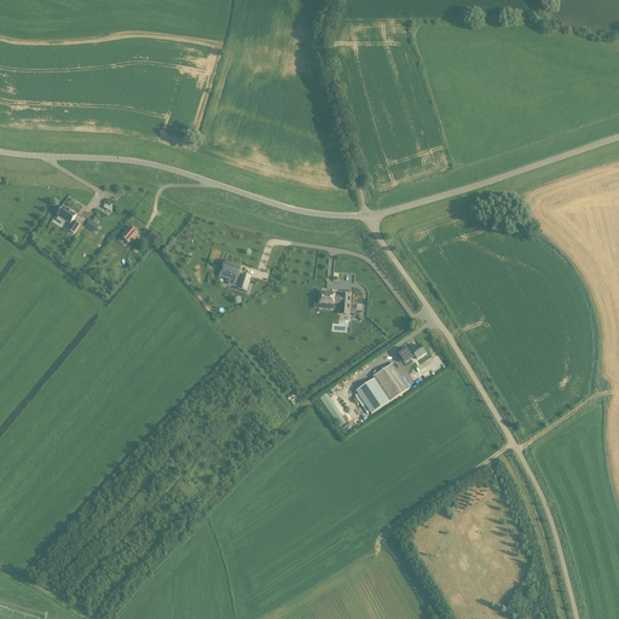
[(181,215),(186,204),(173,198),(168,209),(181,215)]
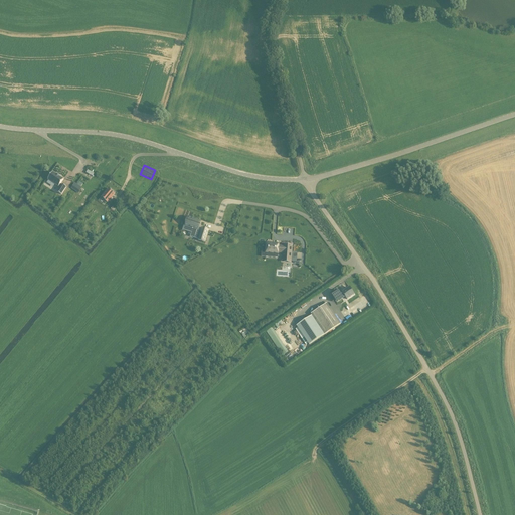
[(91,178),(94,173),(87,170),(84,175),(91,178)]
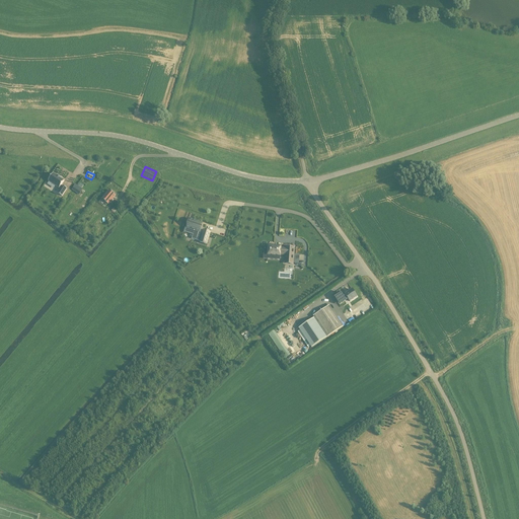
[(64,180),(53,173),(49,180),(61,189),(58,194),(62,197),(67,189),(63,186),(62,187),(61,186),(64,180)]
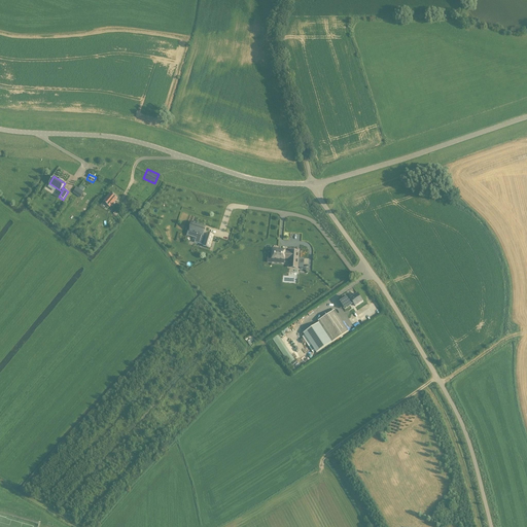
[(73,192),(80,198),(83,192),(76,187),(73,192)]
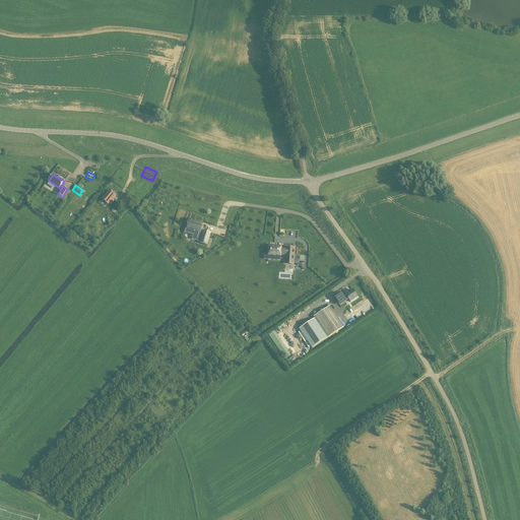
[(109,191),(102,199),(109,205),(116,196),(109,191)]
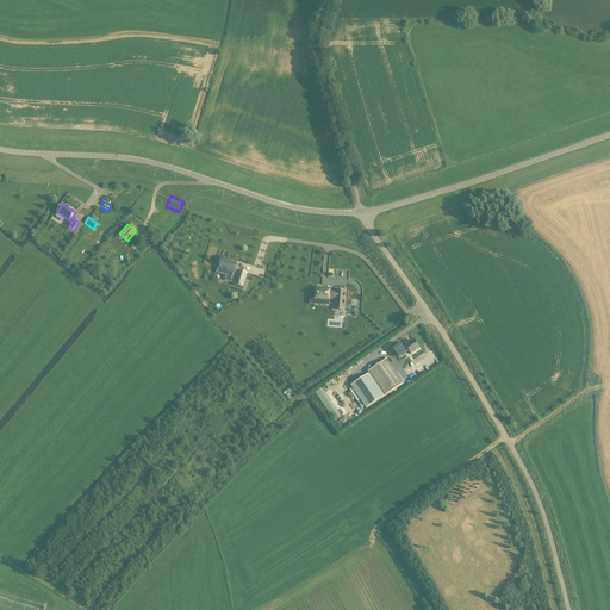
[(247,273),(238,271),(237,271),(235,269),(237,262),(224,257),(221,268),(234,273),(231,282),(235,284),(242,286),(247,273)]
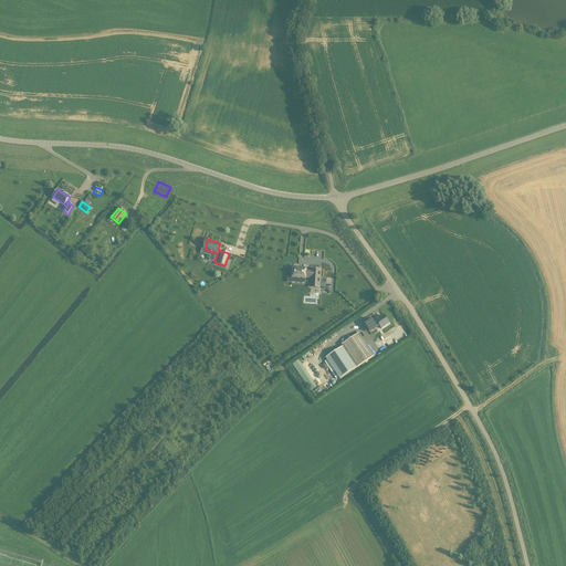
[(306,269),(293,269),(292,282),(305,283),(305,278),(312,278),(311,286),(320,287),(321,270),(312,270),(312,271),(306,270),(306,269)]
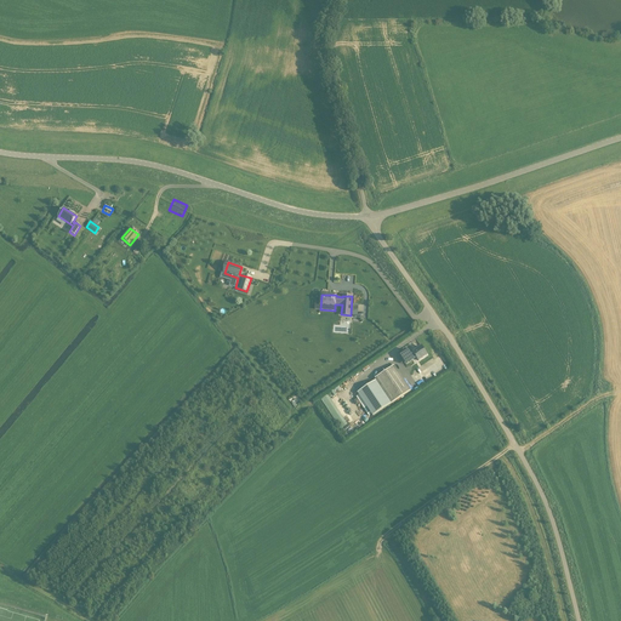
[(414,353),(411,349),(403,355),(408,363),(416,358),(419,360),(427,355),(421,347),(414,353)]
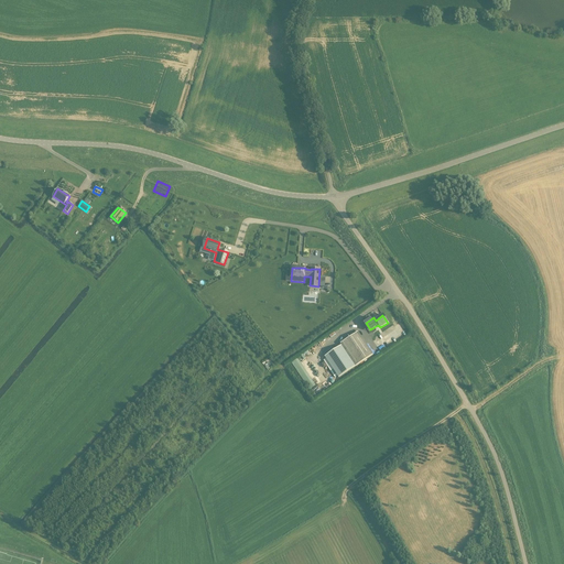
[(355,367),(373,355),(358,332),(340,344),(342,346),(324,357),(338,378),(355,367)]
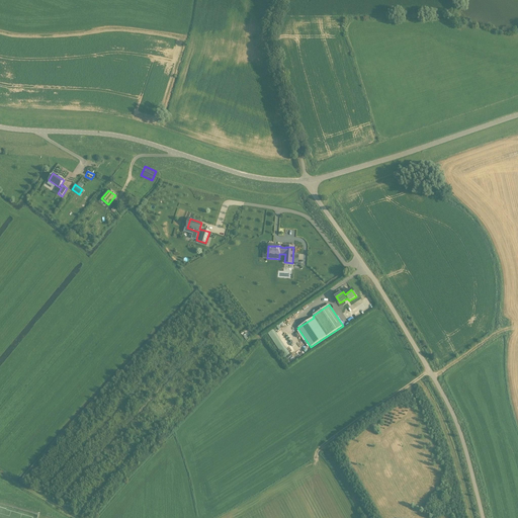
[(289,354),(273,329),(267,333),(284,358),(289,354)]
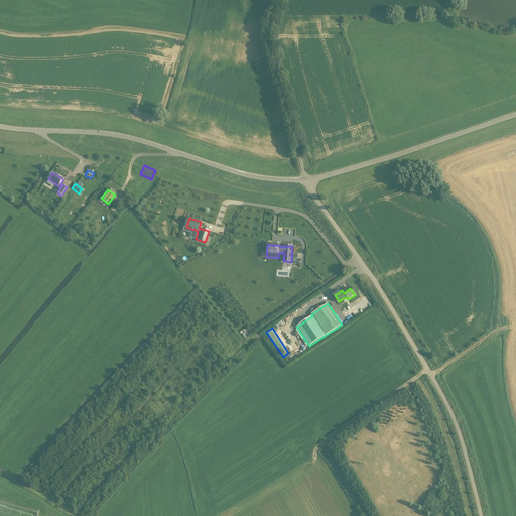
[(283,335),(286,341),(293,337),(289,331),(283,335)]
